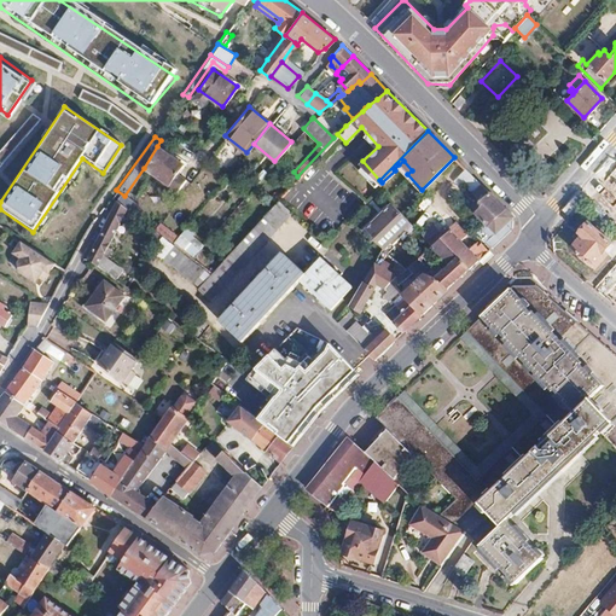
[(144,168),(180,193),(190,181),(176,173),(182,164),(157,146),(144,168)]
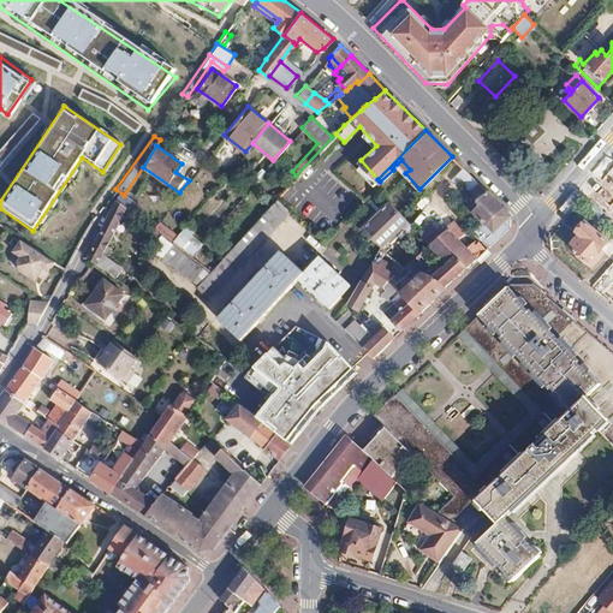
[(410,170),(402,160),(397,164),(405,173),(410,170)]
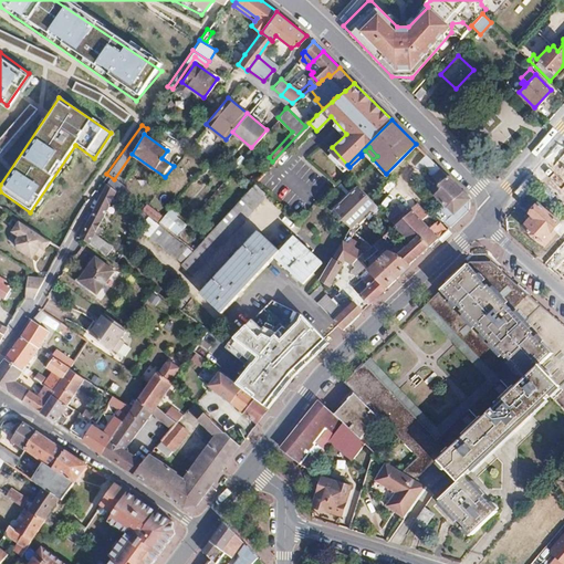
[(563,149),(550,167),(563,179),(563,149)]
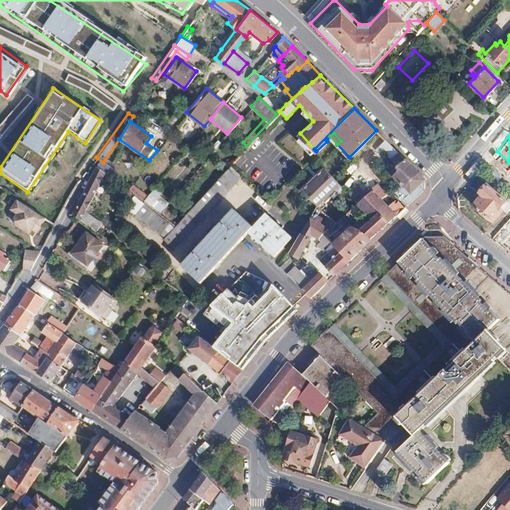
[(424,178),(384,138),(373,148),(379,155),(382,153),(395,166),(392,168),(395,171),(392,175),(399,182),(392,190),(406,204),(422,188),(424,178)]
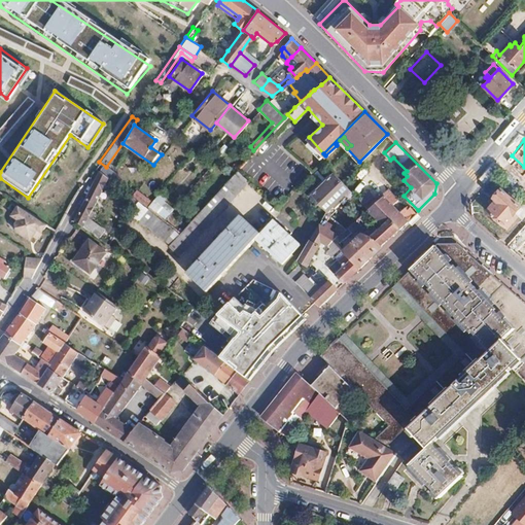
[(115,172),(106,167),(99,162),(95,167),(98,170),(107,177),(110,179),(115,172)]
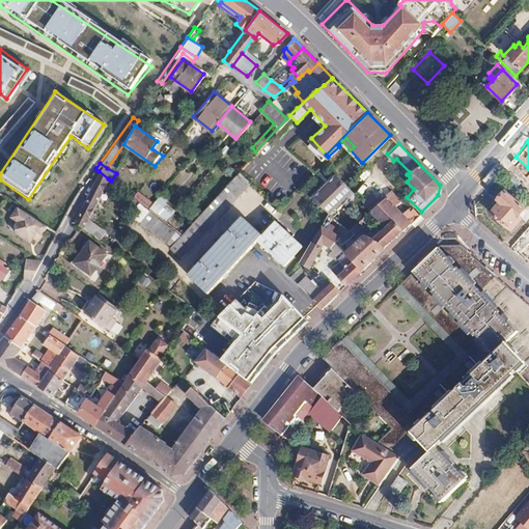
[(99,171),(73,221),(82,228),(83,227),(99,239),(104,230),(90,221),(88,219),(92,210),(108,178),(99,171)]
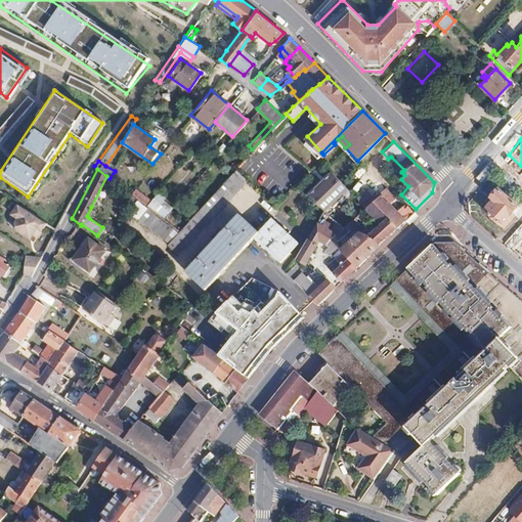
[(246,179),(234,169),(167,244),(177,254),(246,179)]
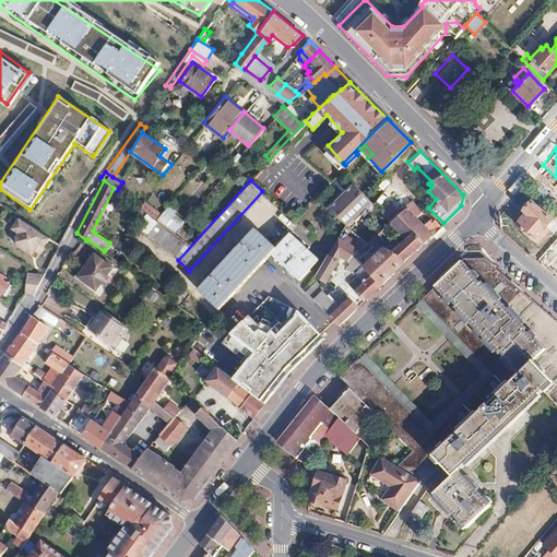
[(378,185),(375,181),(366,190),(369,192),(378,185)]
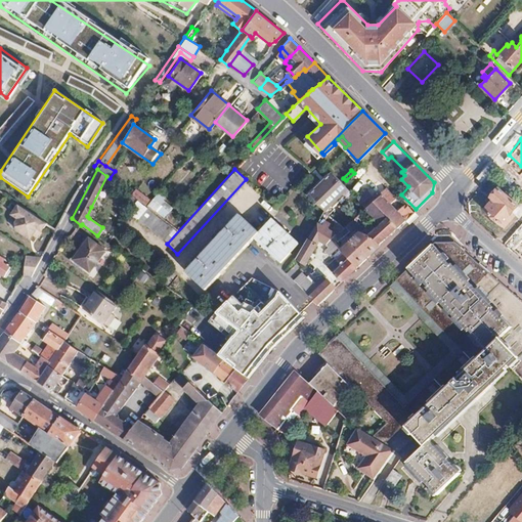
[(306,194),(329,174),(327,172),(304,192),(306,194)]
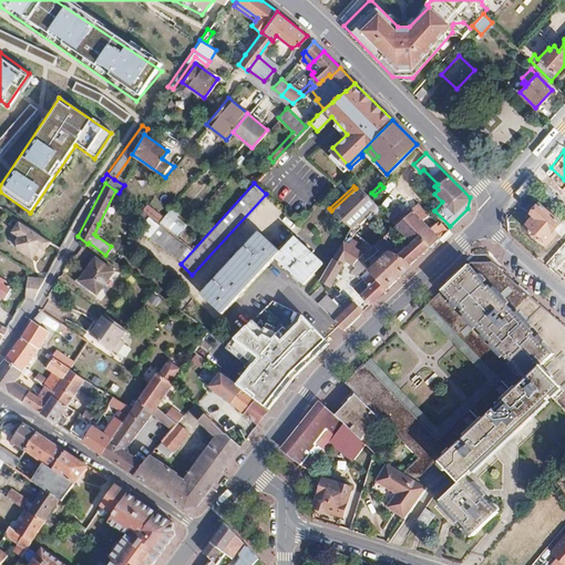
[(372,214),(378,207),(359,186),(356,188),(331,211),(342,221),(342,219),(349,227),(353,230),(360,224),(358,223),(370,212),(372,214)]
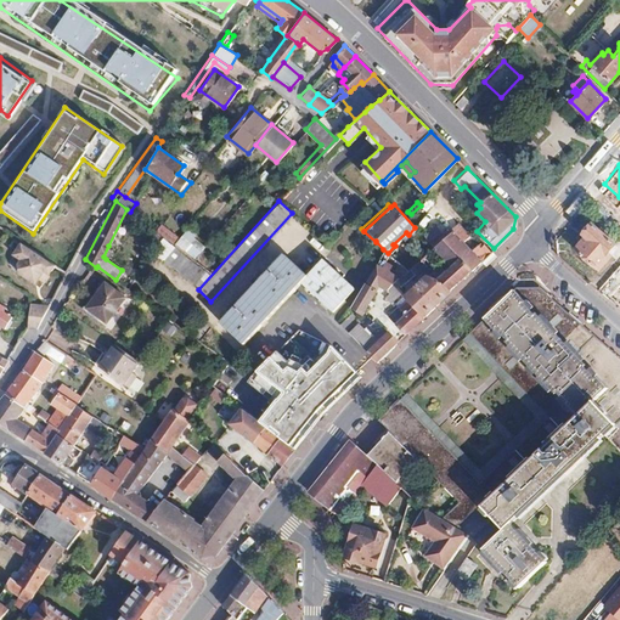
[(174,223),(165,215),(155,230),(162,236),(167,240),(173,244),(178,238),(179,237),(176,236),(180,232),(172,226),(174,223)]
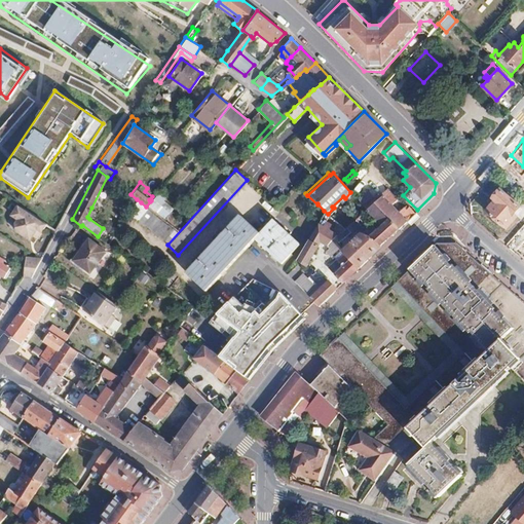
[(381,195),(376,199),(374,201),(398,227),(399,227),(414,212),(408,206),(406,208),(403,206),(398,211),(391,206),(396,197),(386,187),(380,193),(381,195)]
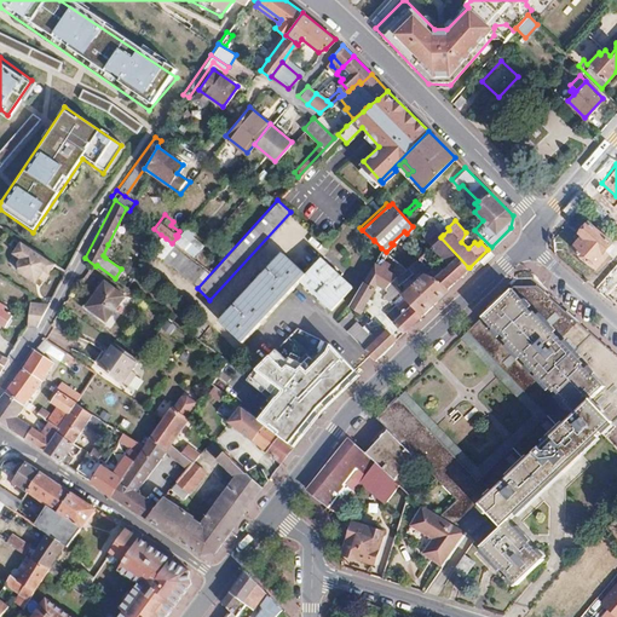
[(611,242),(588,221),(577,232),(581,235),(571,246),(594,267),(606,254),(604,251),(611,242)]
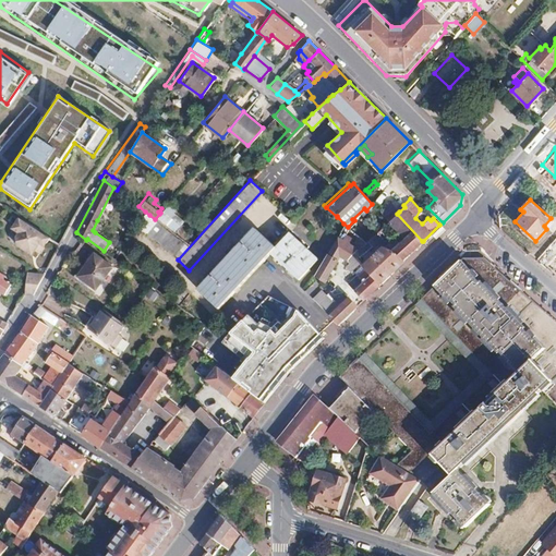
[(389,202),(378,212),(388,221),(397,214),(399,212),(389,202)]
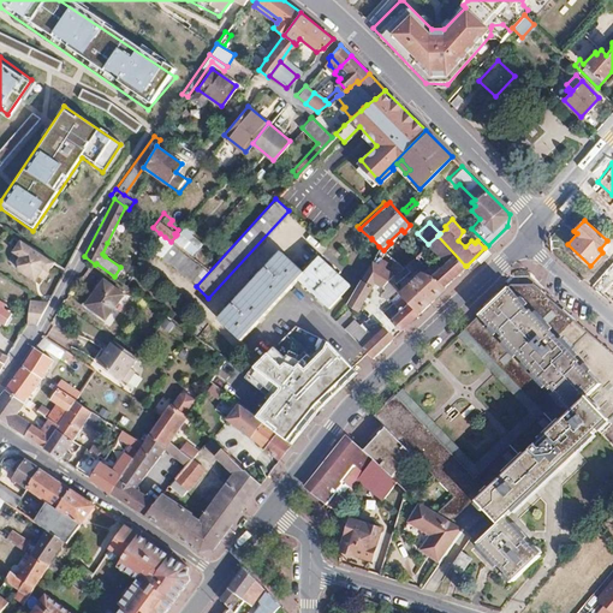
[(160,233),(153,227),(149,232),(152,234),(148,238),(154,243),(160,233)]
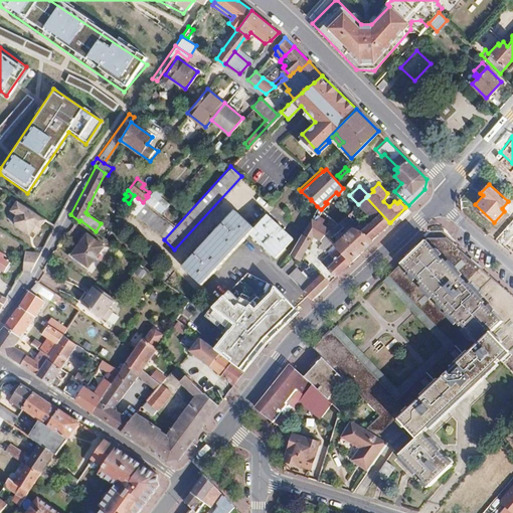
[(143,202),(144,203),(159,214),(163,210),(147,197),(143,202)]
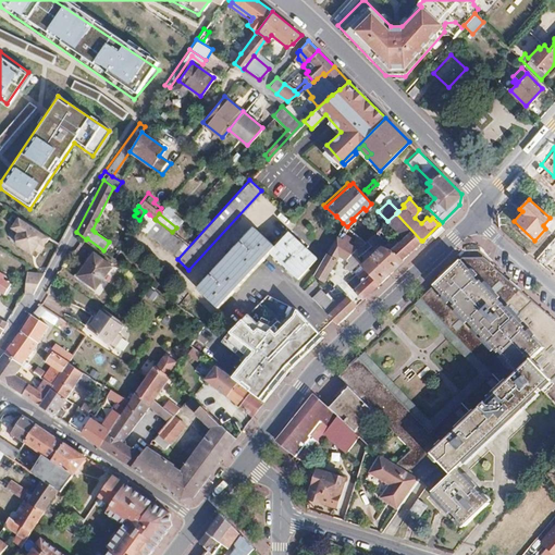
[(401,259),(421,241),(396,213),(387,221),(401,235),(395,239),(393,237),(385,244),(401,259)]
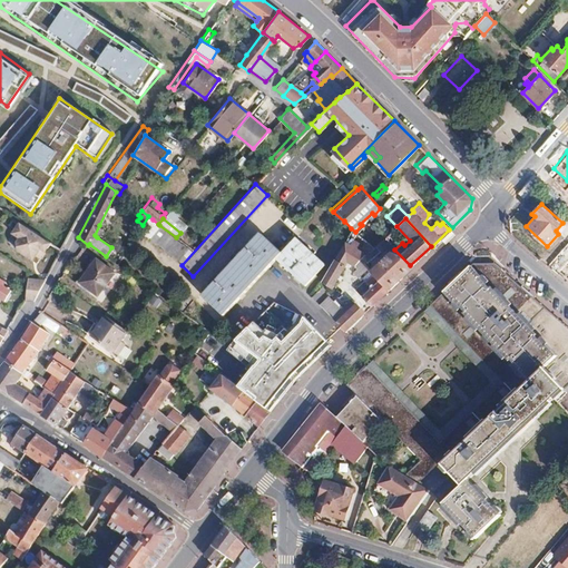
[(38,256),(48,241),(19,221),(11,231),(18,235),(15,241),(16,247),(30,257),(33,253),(38,256)]
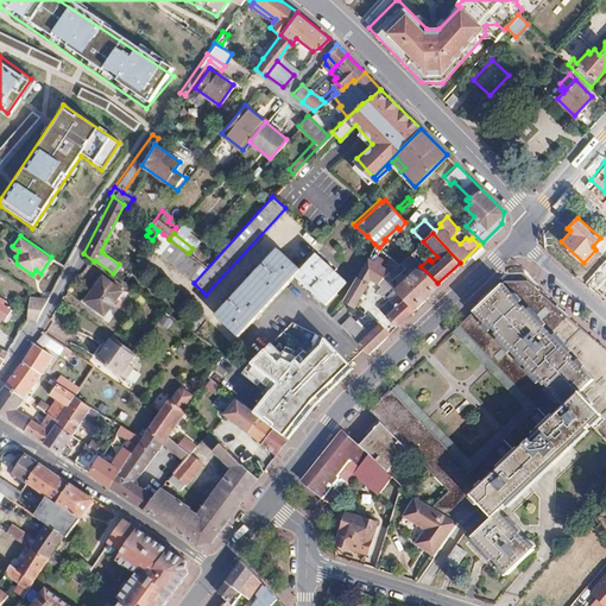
[(206,267),(188,253),(170,240),(159,253),(194,281),(206,267)]
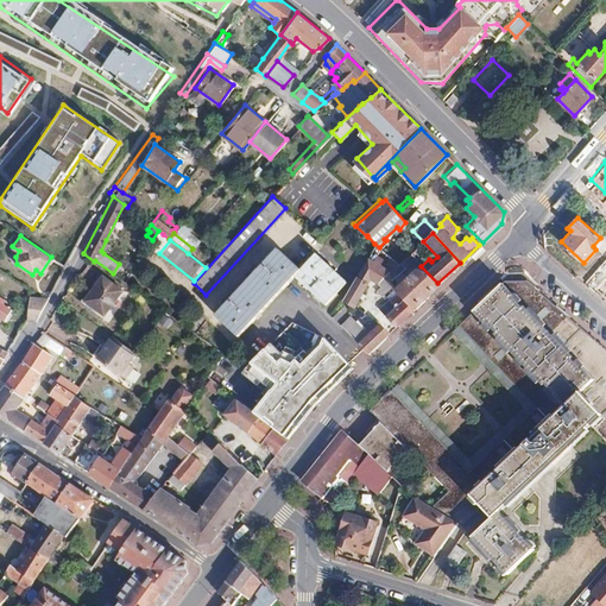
[(384,277),(397,263),(386,253),(379,247),(374,244),(360,269),(383,288),(379,291),(384,297),(393,288),(384,277)]
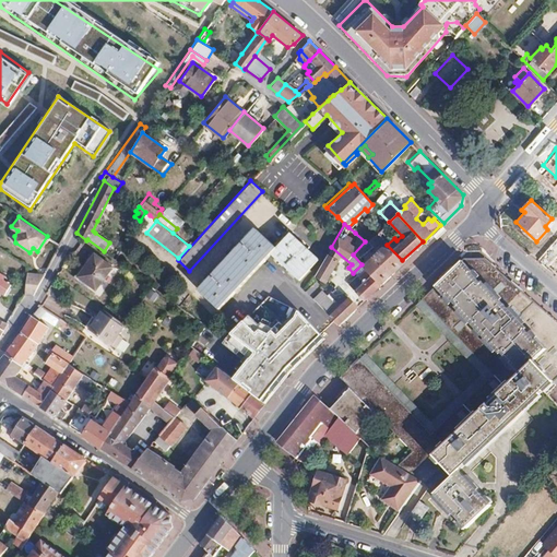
[(255,227),(197,288),(218,308),(270,253),(298,280),(318,258),(289,232),(275,247),(255,227)]
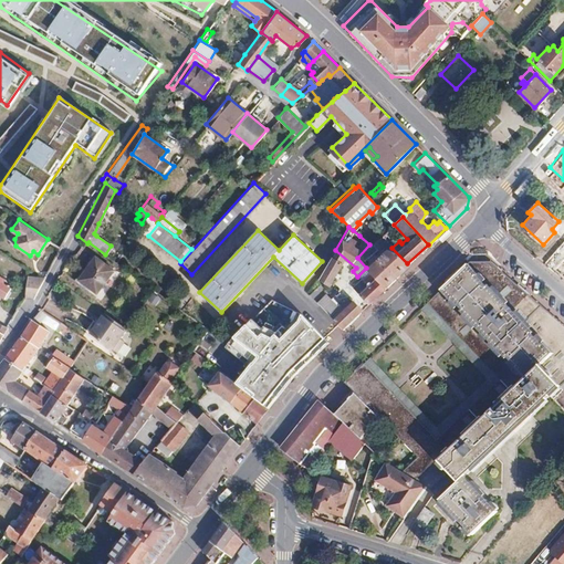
[(392,248),(389,250),(367,269),(369,271),(385,288),(408,265),(407,263),(392,248)]
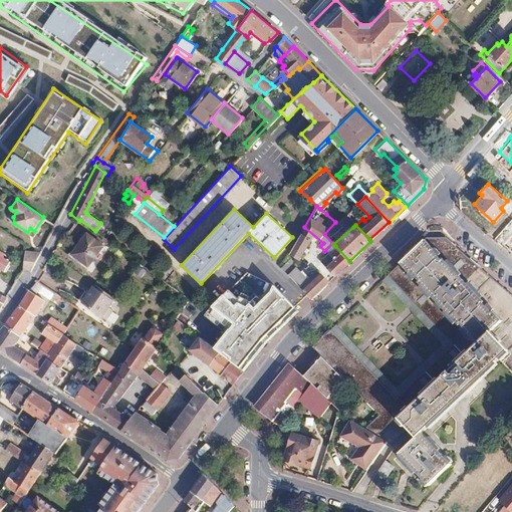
[(511,234),(502,226),(492,237),(508,251),(511,246),(511,234)]
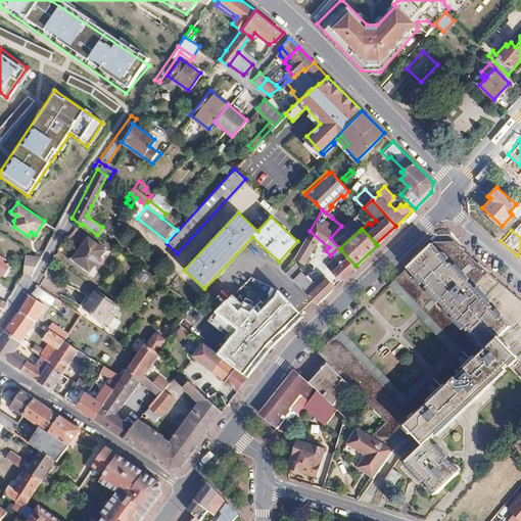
[(103,248),(87,237),(72,258),(88,270),(103,248)]
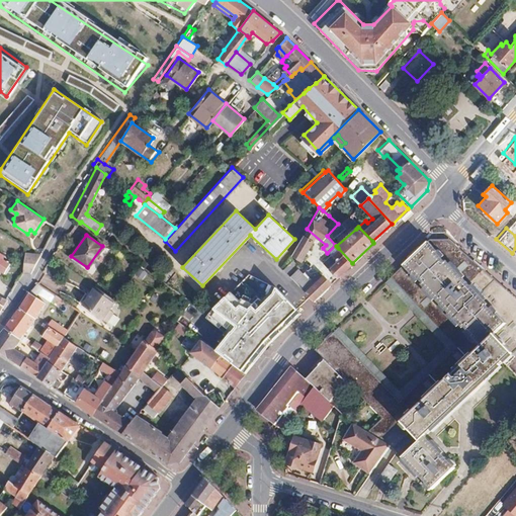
[(313,240),(304,235),(291,256),(301,261),(313,240)]
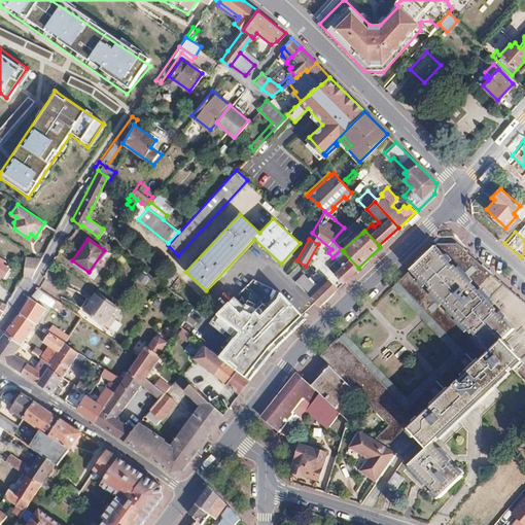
[(404,408),(338,337),(318,355),(328,365),(352,388),(370,406),(387,424),(373,438),(395,452),(411,460),(407,463),(436,496),(460,474),(430,442),(465,409),(524,352),(524,303),(518,296),(456,243),(435,243),(418,259),(395,281),(462,352),(404,408)]
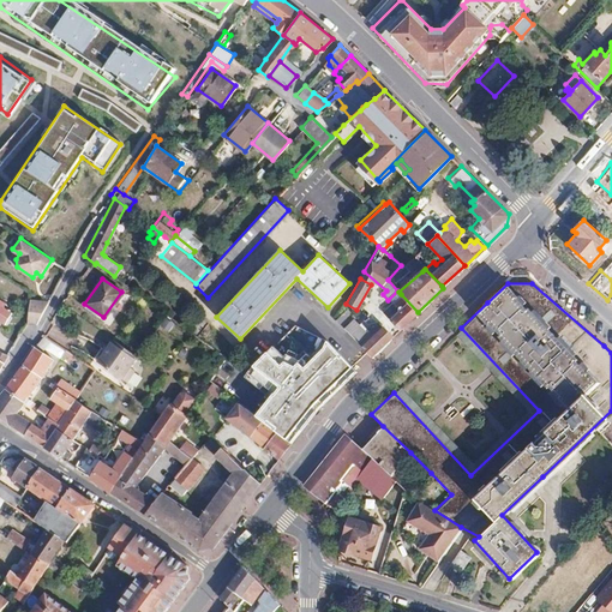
[(418,312),(401,294),(393,303),(390,301),(381,310),(388,317),(388,316),(400,329),(418,312)]
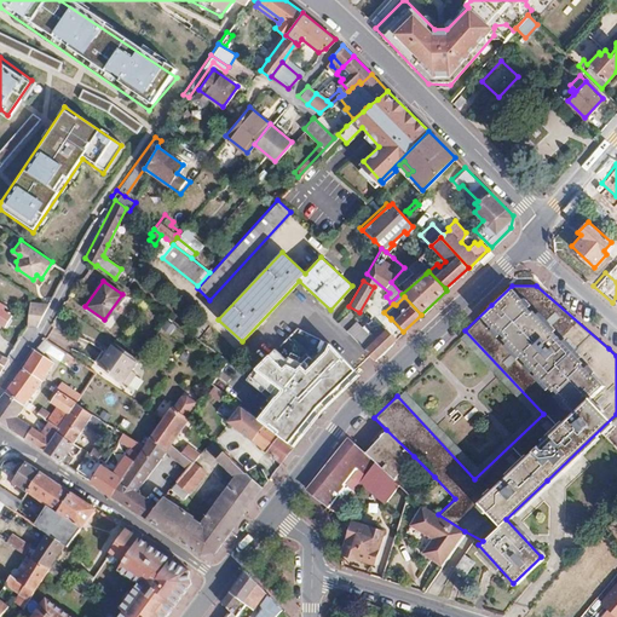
[(26,324),(35,326),(45,309),(28,305),(26,324)]
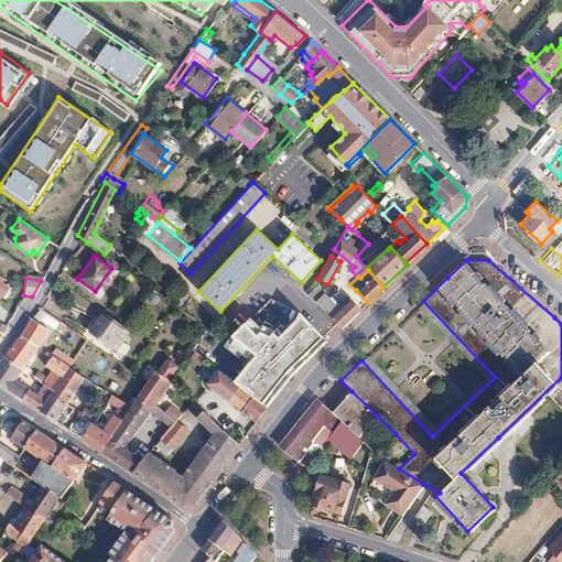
[(10,285),(0,280),(0,295),(3,298),(9,287),(10,285)]
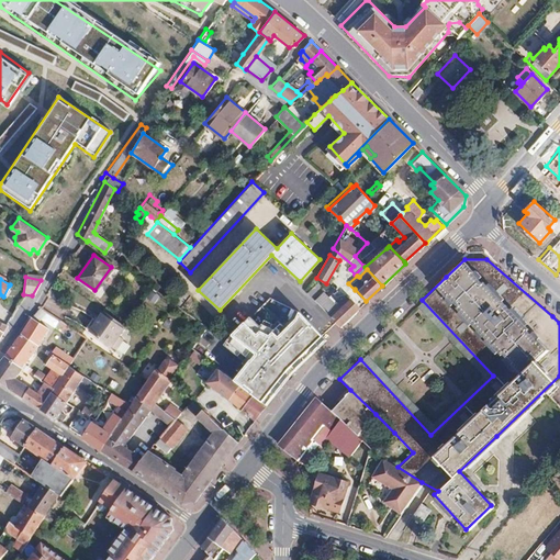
[(312,299),(323,288),(316,282),(306,292),(312,299)]
